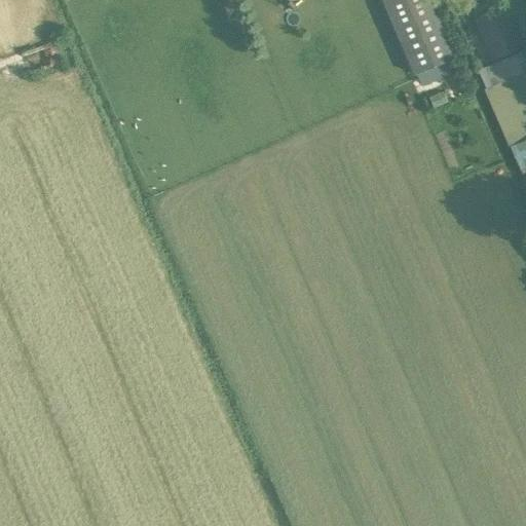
[(449,60),(451,59),(425,0),(380,0),(413,75),(416,74),(449,60)]
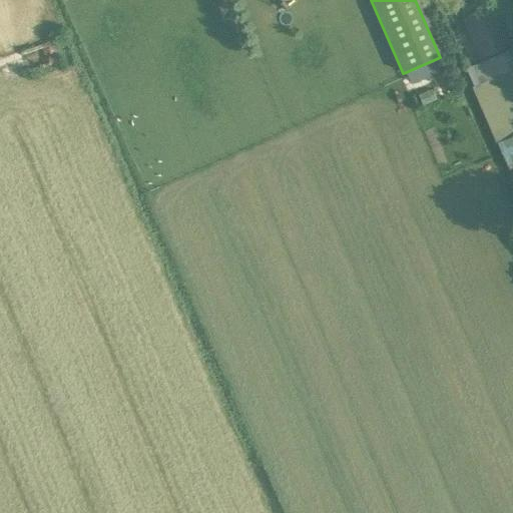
[(489,8),(462,20),(478,58),(506,46),(489,8)]
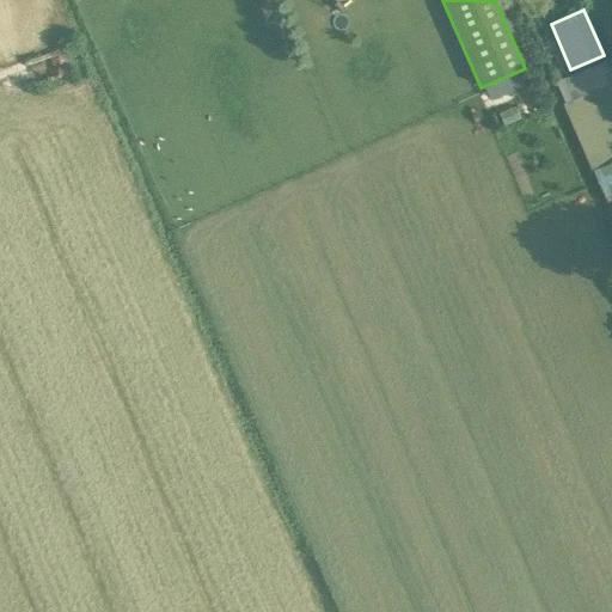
[(611,54),(555,80),(564,103),(611,83),(611,54)]
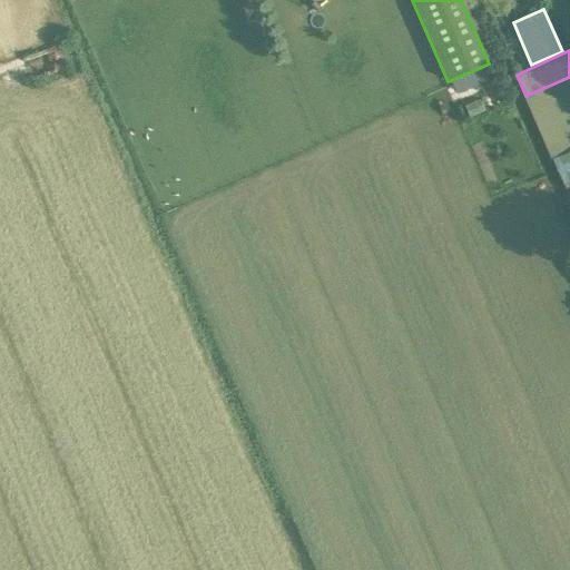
[(487,65),(451,80),(457,94),(492,79),(487,65)]
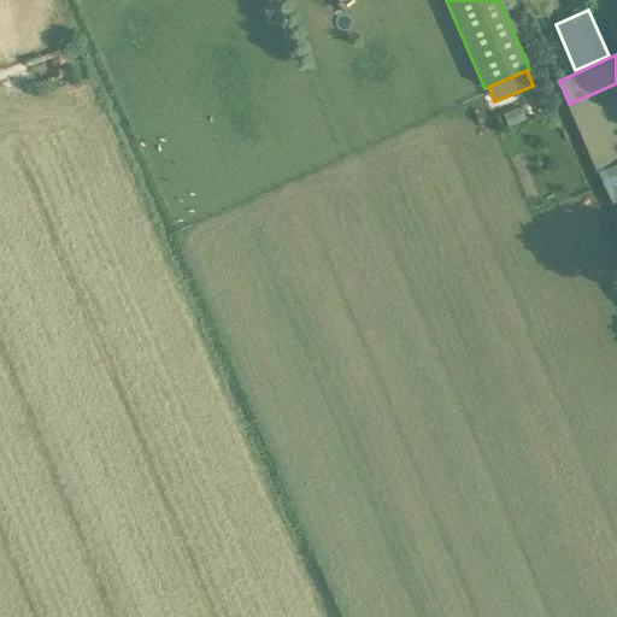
[(595,171),(605,168),(616,162),(616,83),(569,104),(566,105),(595,171)]
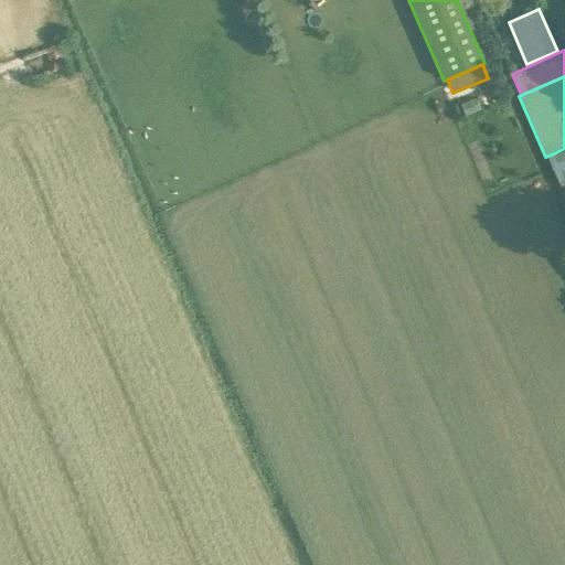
[(564,148),(554,153),(564,178),(564,148)]
